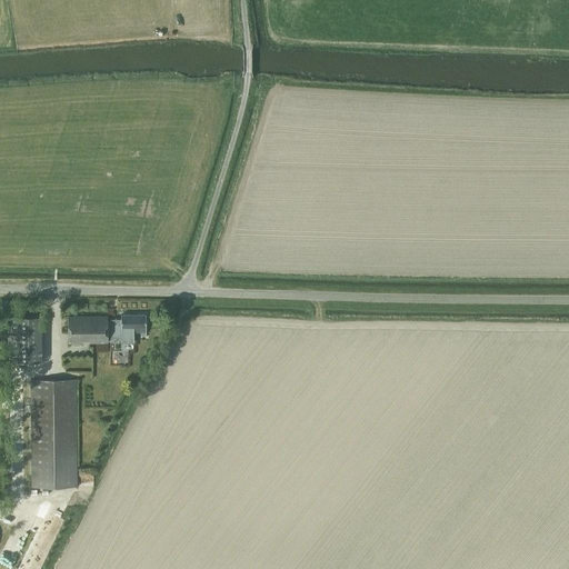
[(133,331),(146,331),(146,315),(120,315),(121,319),(108,319),(108,316),(67,316),(68,342),(108,342),(108,338),(120,337),(120,342),(133,342),(133,331)]
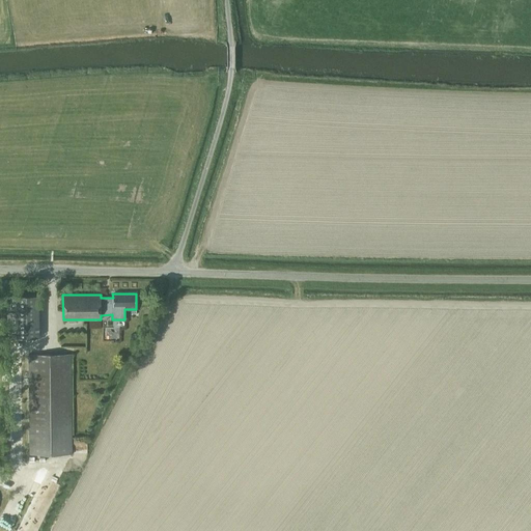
[(7,337),(38,337),(37,295),(6,296),(7,337)]
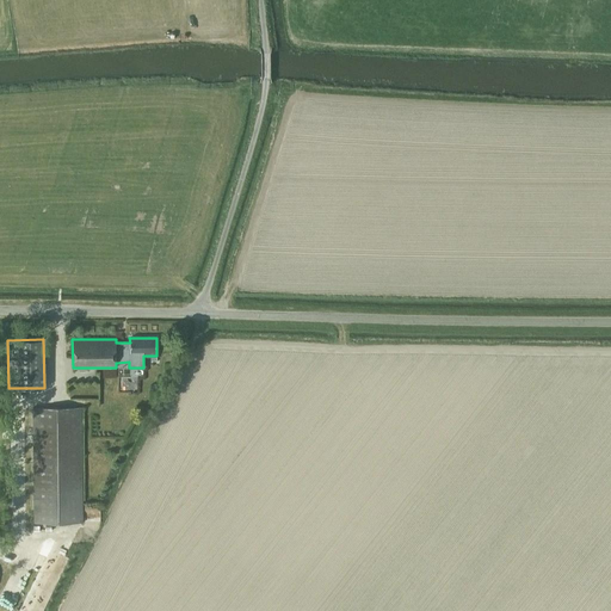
[(125,389),(141,384),(136,369),(121,374),(125,389)]
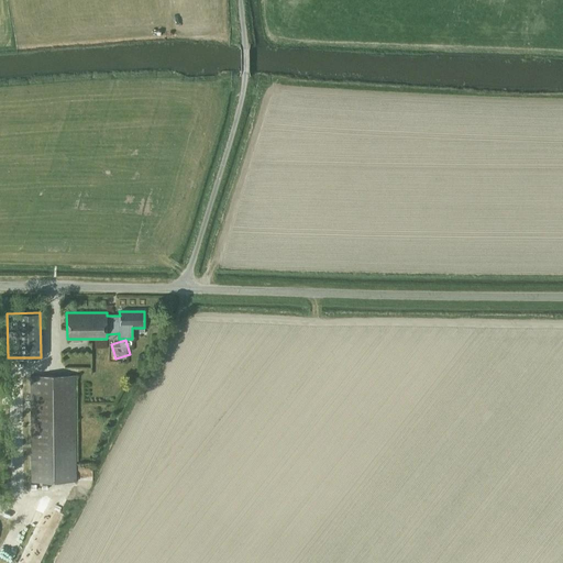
[(31,482),(76,482),(75,375),(30,376),(31,482)]
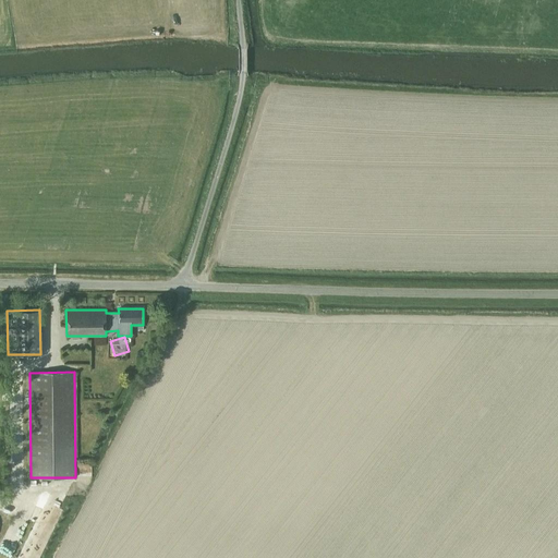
[(77,475),(93,474),(93,459),(76,460),(77,475)]
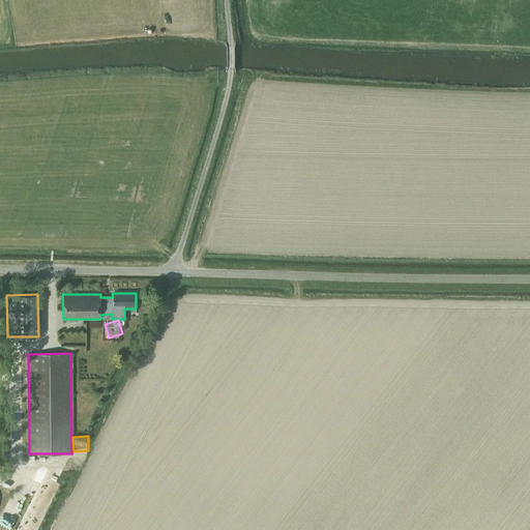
All buildings are outlined.
